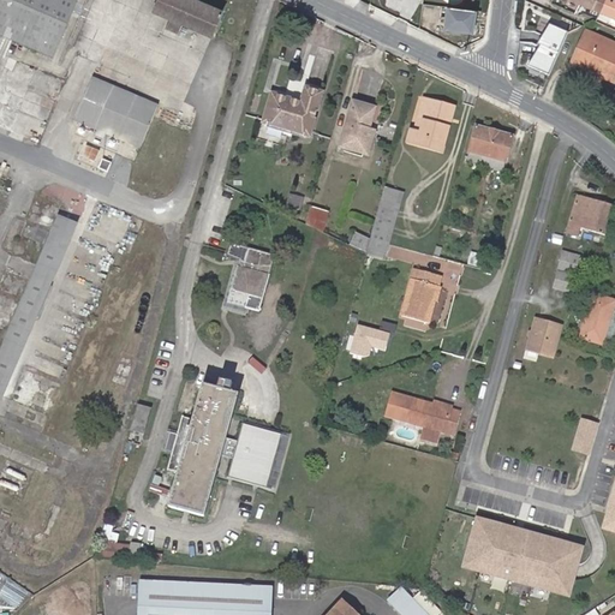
[(0,0),(0,29),(54,53),(77,0),(0,0)]
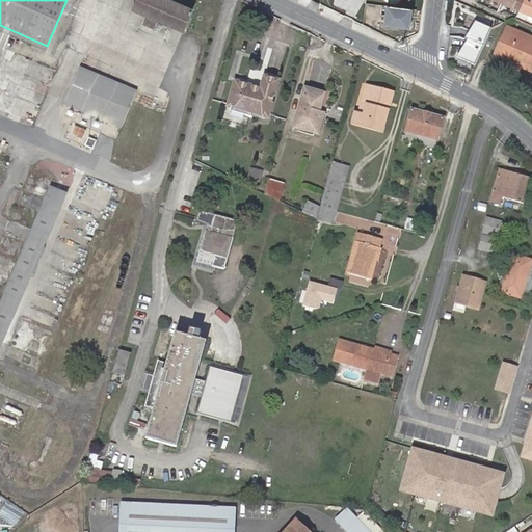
[(194,6),(180,0),(137,0),(136,5),(151,12),(145,24),(158,29),(163,17),(186,27),(194,6)]
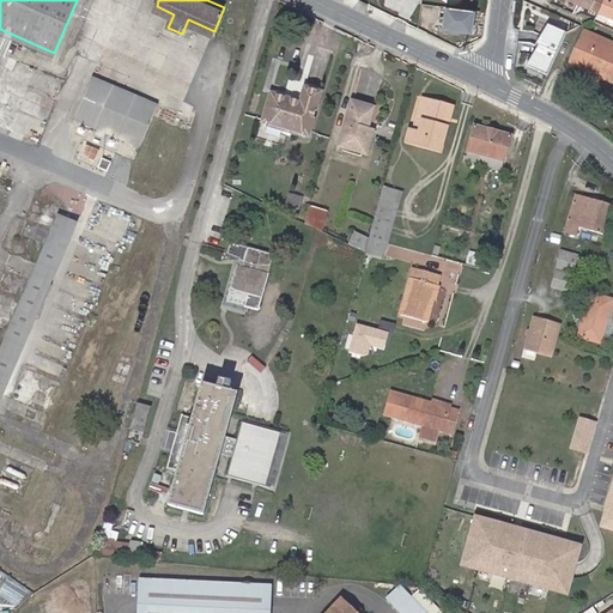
[(612,0),(571,0),(612,18),(612,0)]
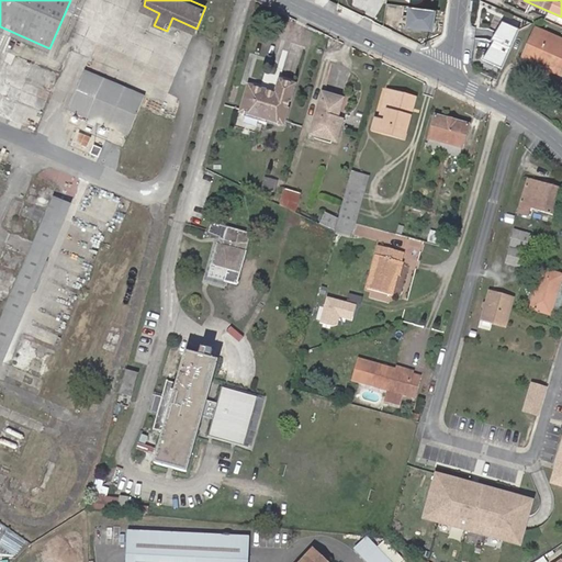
[(429,29),(433,9),(407,6),(405,25),(429,29)]
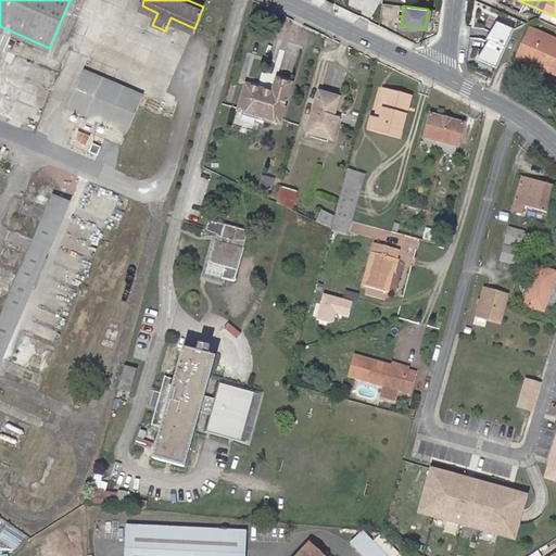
[(501,48),(510,28),(494,20),(484,38),(485,39),(501,48)]
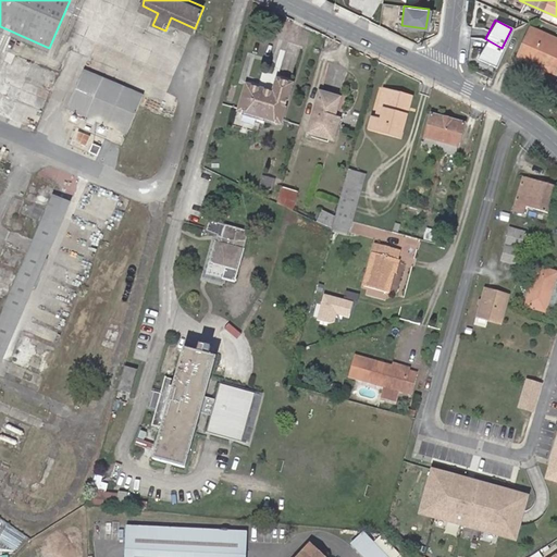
[(556,38),(530,27),(521,45),(517,57),(529,62),(529,64),(542,71),(543,69),(555,74),(556,70),(556,38)]
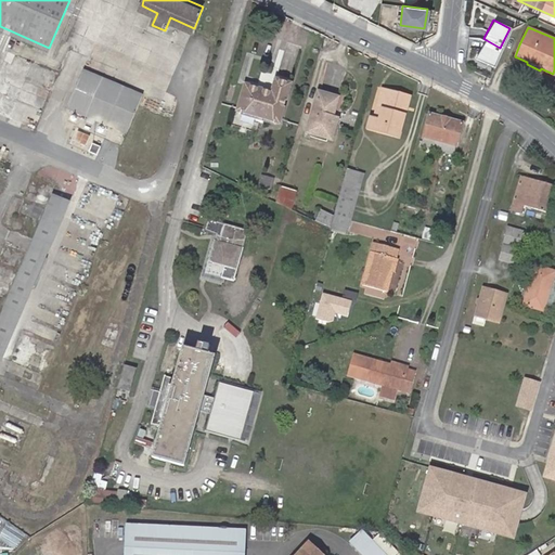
[(500,48),(485,39),(475,57),(491,65),(500,48)]
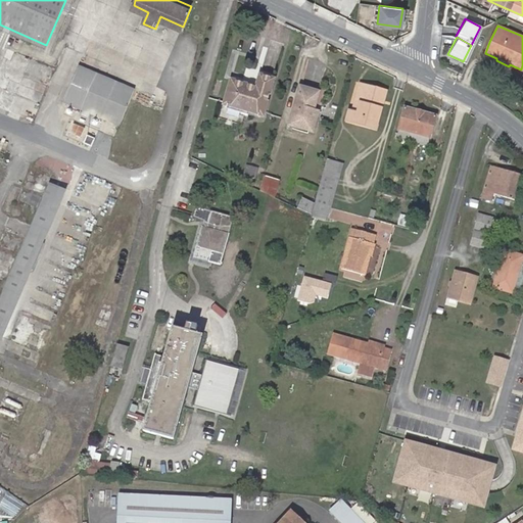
[(135,89),(80,65),(63,102),(120,126),(135,89)]
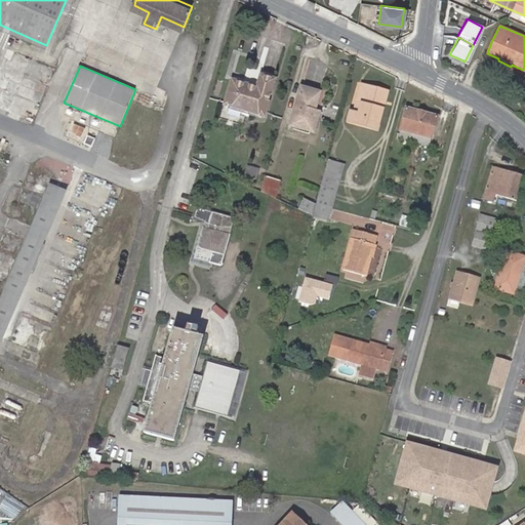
[(256,90),(232,83),(225,107),(264,118),(274,82),(260,78),(256,90)]
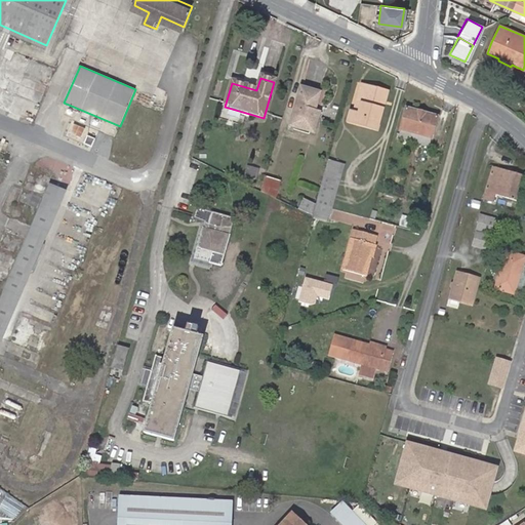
[(390,90),(361,83),(350,122),(379,129),(390,90)]
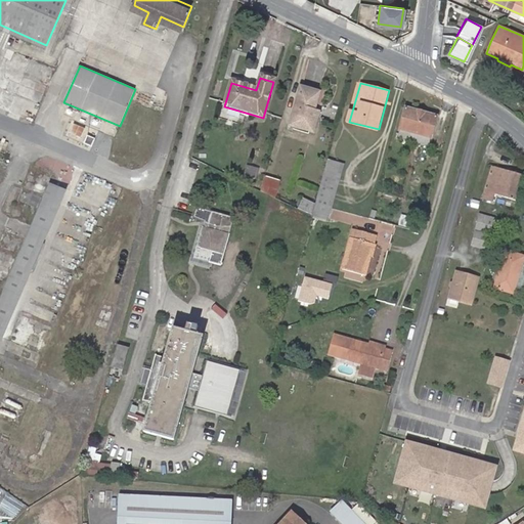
[(319,94),(302,89),(292,126),(313,132),(319,113),(312,111),(313,106),(315,107),(319,94)]
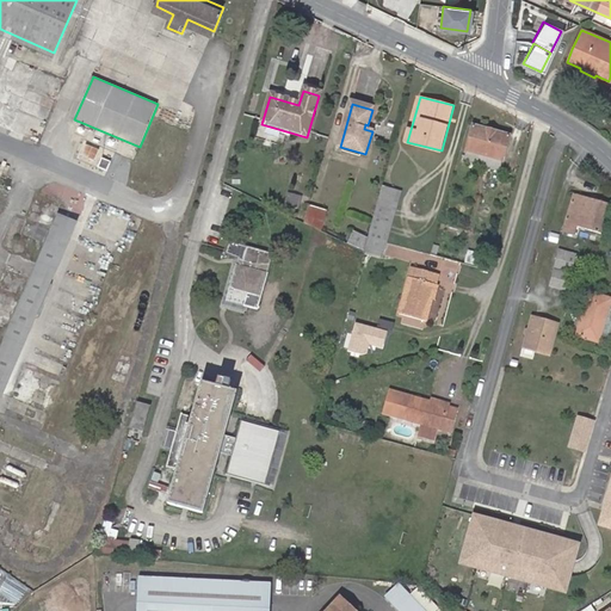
[(508,136),(475,127),(468,150),(503,160),(508,136)]
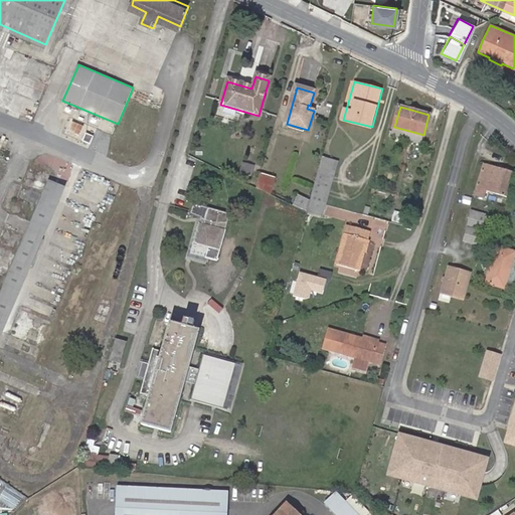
[(86,131),(82,139),(91,142),(94,135),(86,131)]
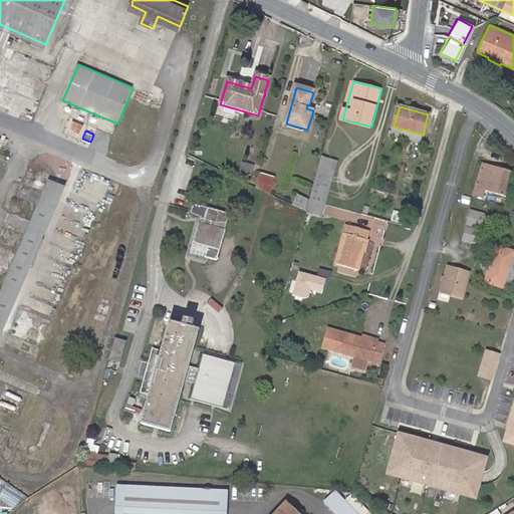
[(331,161),(321,158),(309,201),(324,205),(335,163),(331,161)]
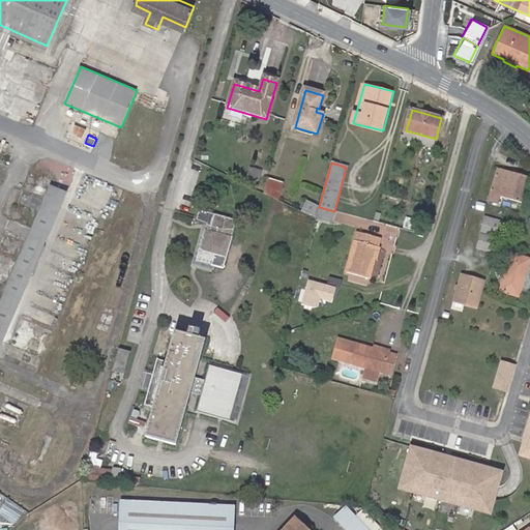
[(529,178),(497,168),(488,201),(497,204),(499,197),(521,203),(529,178)]
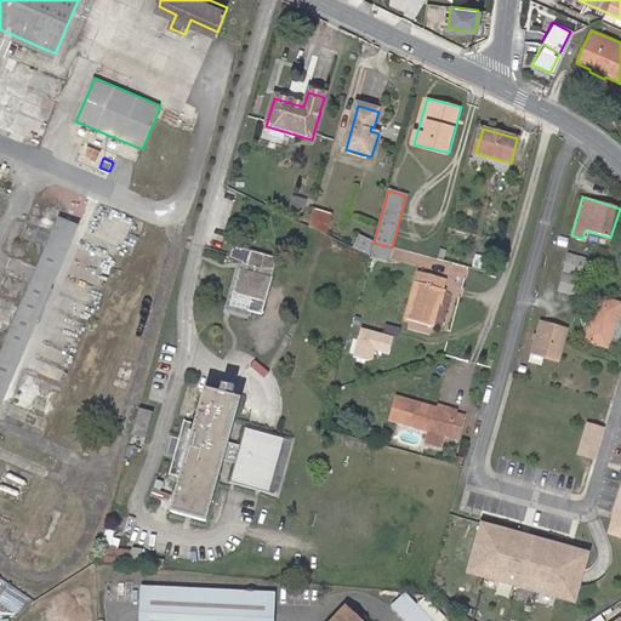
[(315,208),(311,227),(329,232),(335,212),(315,208)]
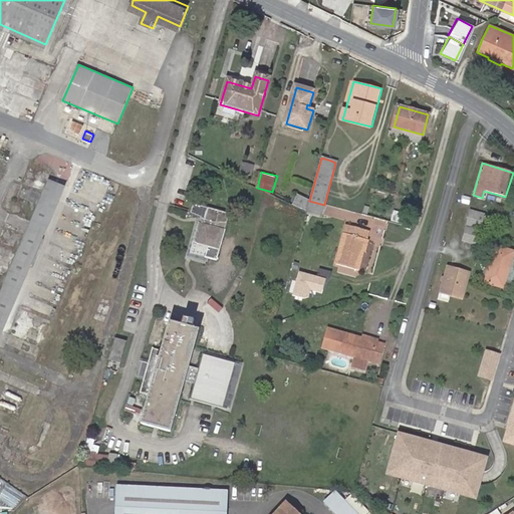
[(27,229),(37,233),(57,187),(59,182),(49,178),(47,183),(27,229)]
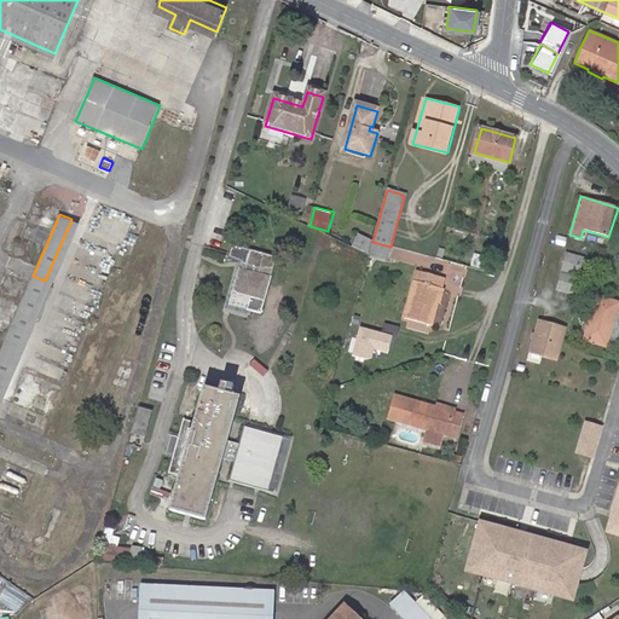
[(232,290),(265,300),(271,277),(278,255),(236,242),(232,256),(242,259),(238,267),(232,290)]
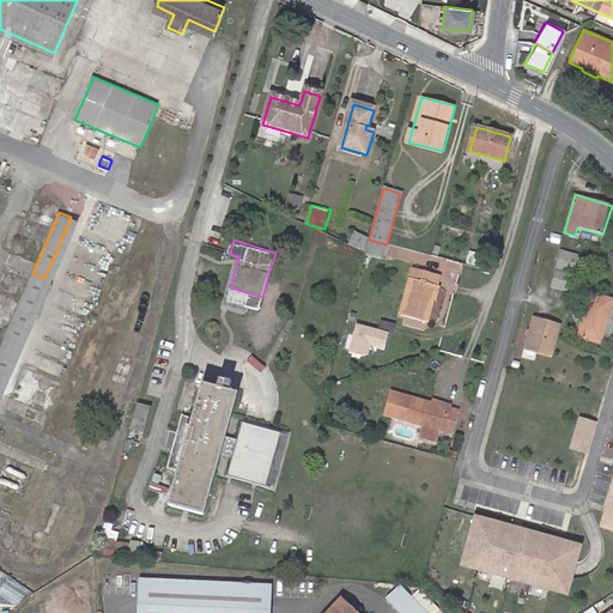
[(387,244),(369,240),(366,248),(384,253),(387,244)]
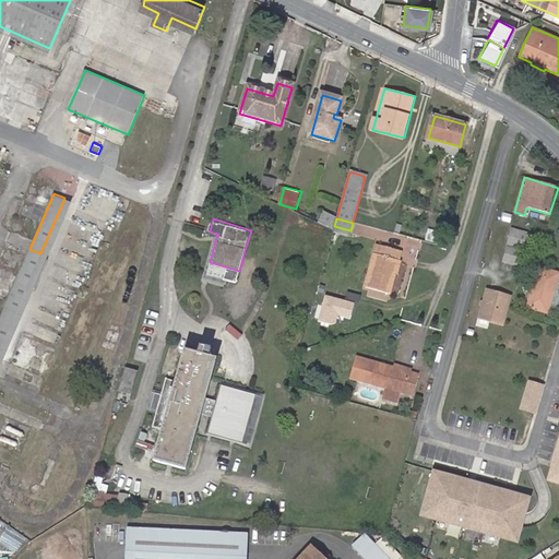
[(519,236),(508,233),(502,249),(514,252),(519,236)]
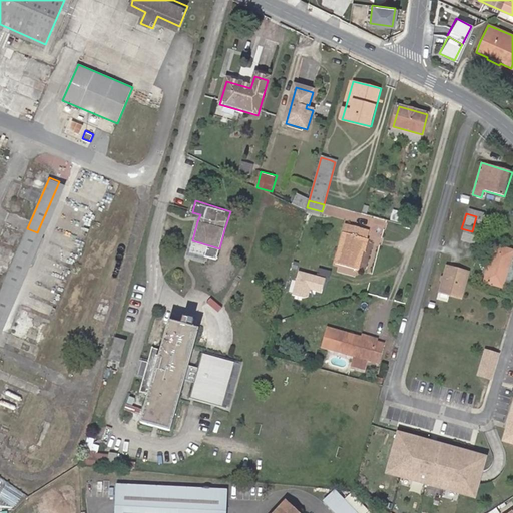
[(358,268),(362,251),(364,252),(368,238),(366,238),(368,230),(346,224),(336,262),(335,263),(358,269),(358,268)]
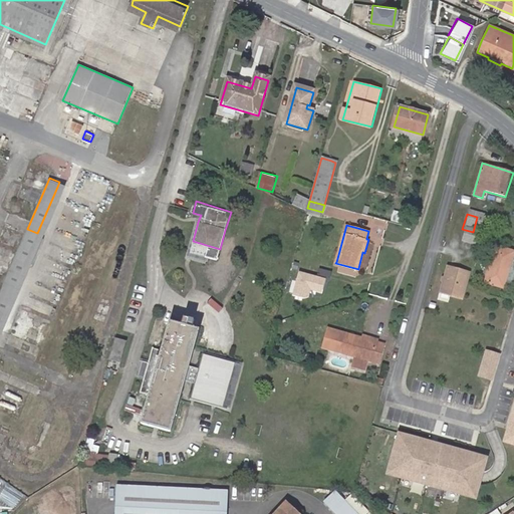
[(16,256),(26,260),(32,263),(44,236),(37,233),(27,229),(16,256)]
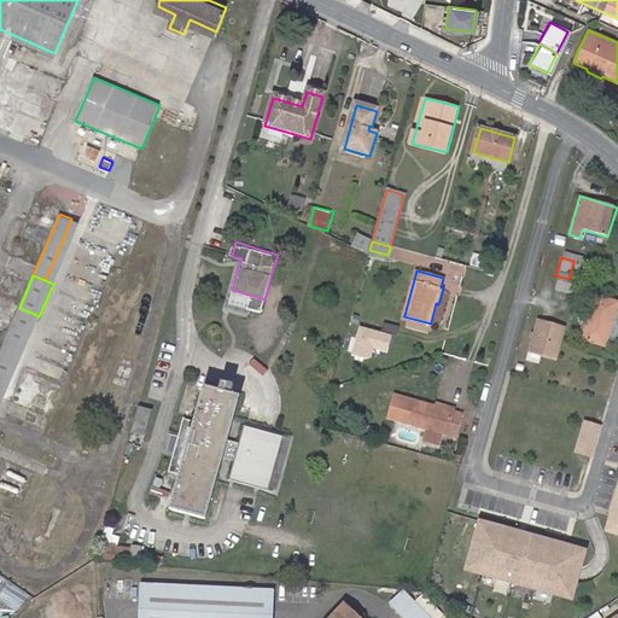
[(605,348),(616,313),(617,304),(617,302),(596,297),(583,340),(605,348)]
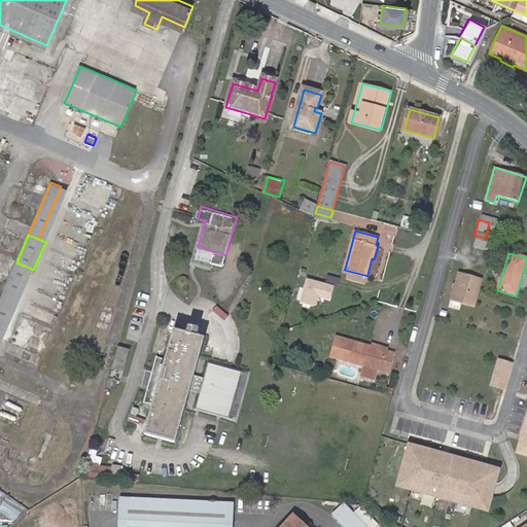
[(0,328),(27,267),(16,262),(0,301),(0,328)]
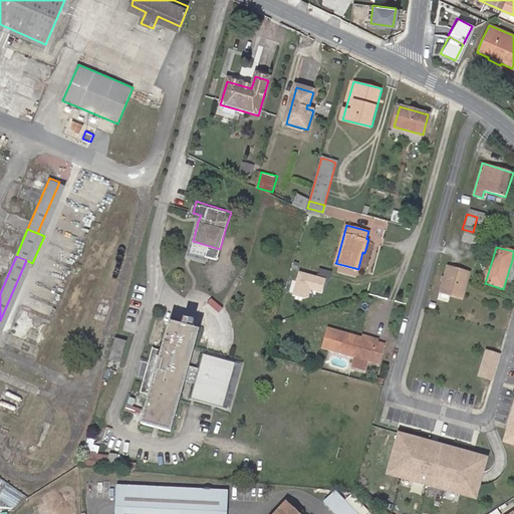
[(513,277),(513,260),(512,260),(503,289),(510,291),(513,277)]
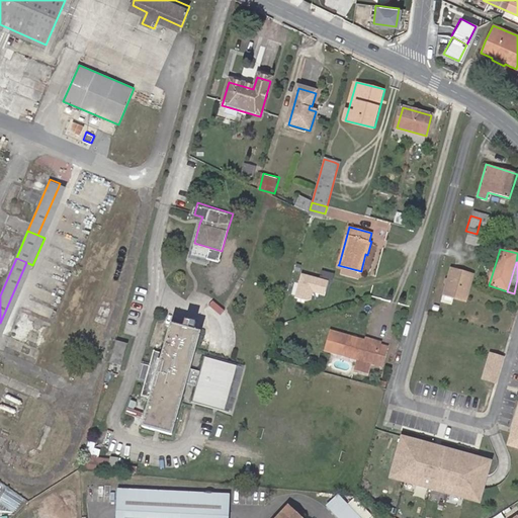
[(476,274),(450,267),(442,296),(467,303),(476,274)]
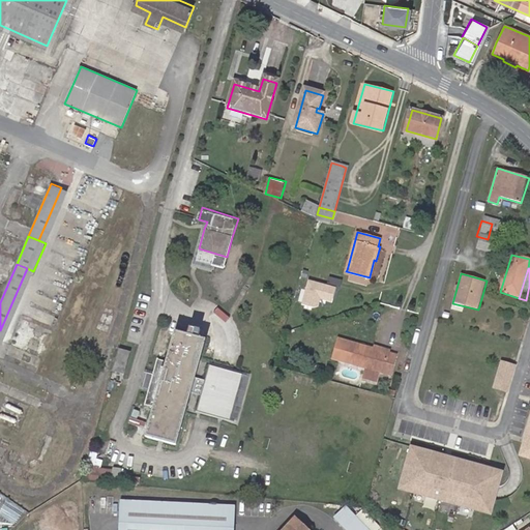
[(337,278),(325,275),(323,283),(335,286),(337,278)]
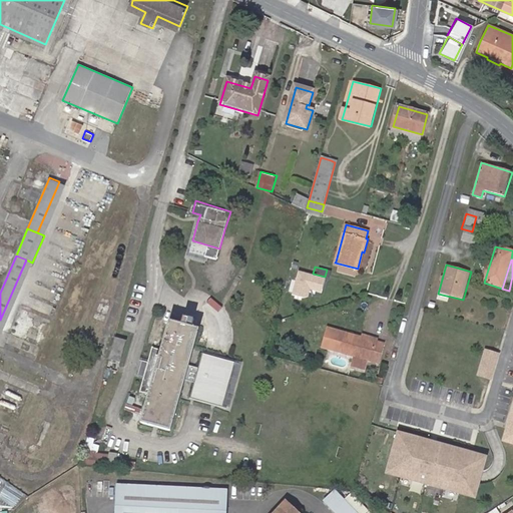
[(309,289),(321,292),(324,280),(299,273),(293,295),(304,298),(307,297),(309,289)]
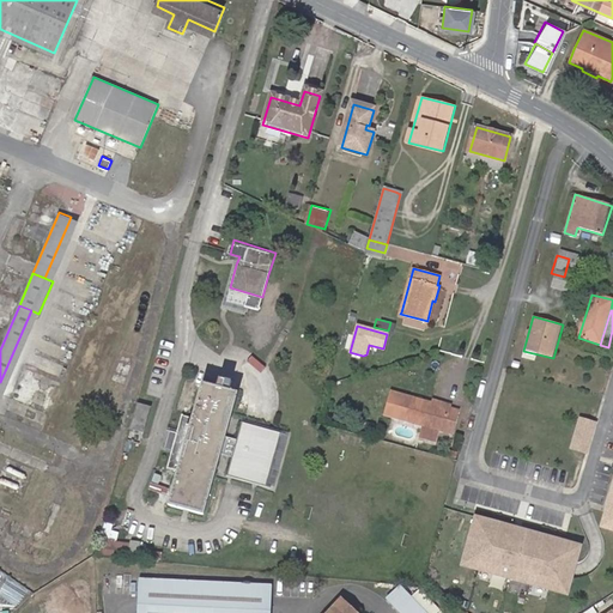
[(205,387),(200,405),(199,404),(195,413),(198,414),(196,422),(183,418),(176,443),(168,442),(165,451),(174,453),(169,471),(182,474),(180,481),(177,481),(175,491),(177,491),(173,509),(204,517),(220,457),(231,461),(226,479),(275,491),(291,435),(242,422),(237,441),(226,437),(237,396),(205,387)]
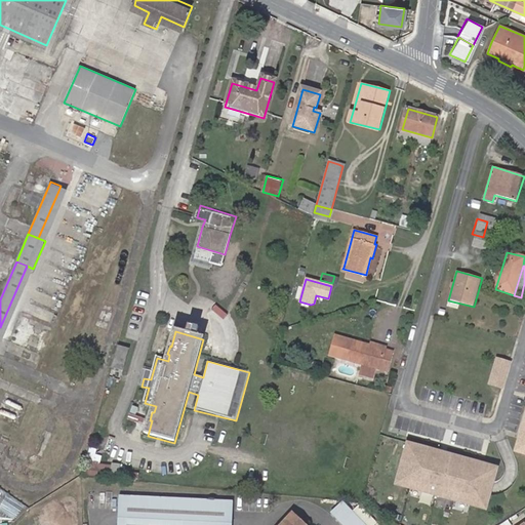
[(370,341),(369,345),(344,337),(338,357),(347,359),(361,363),(358,374),(372,378),(376,367),(386,370),(392,351),(384,349),(385,346),(370,341)]
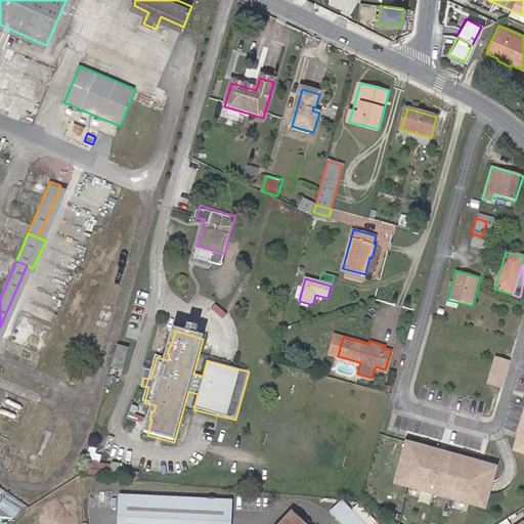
[(128,349),(118,346),(112,367),(122,370),(128,349)]
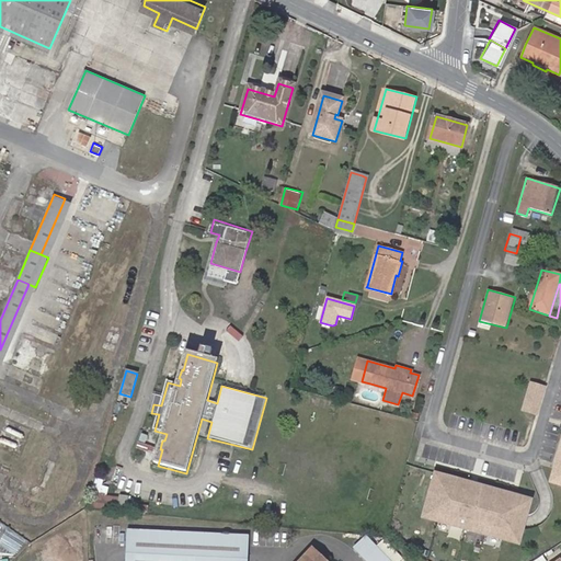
[(545,386),(530,382),(523,411),(536,415),(545,386)]
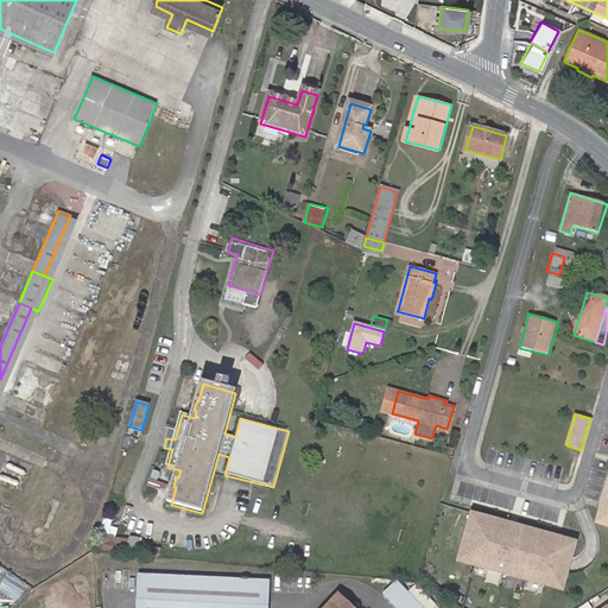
[(373,422),(363,419),(361,428),(371,430),(373,422)]
